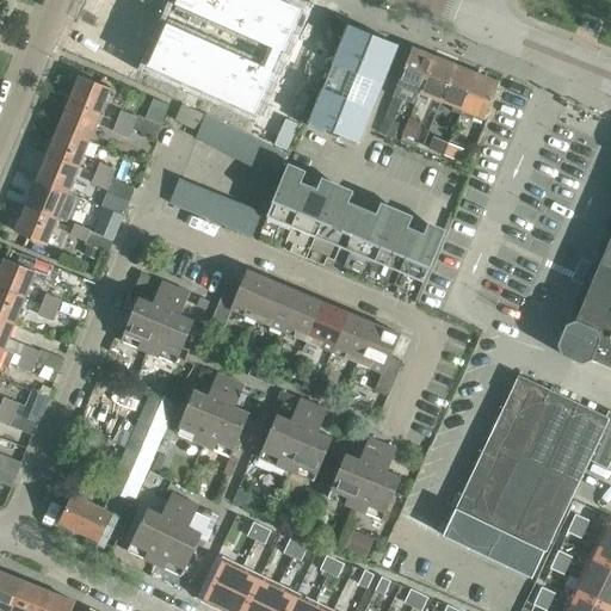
[(96,0),(80,35),(109,47),(131,56),(155,0),(96,0)]
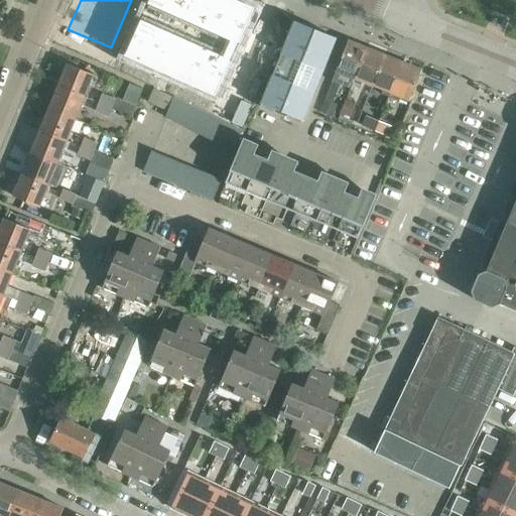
[(149,0),(124,54),(215,96),(254,8),(236,0),(149,0)]
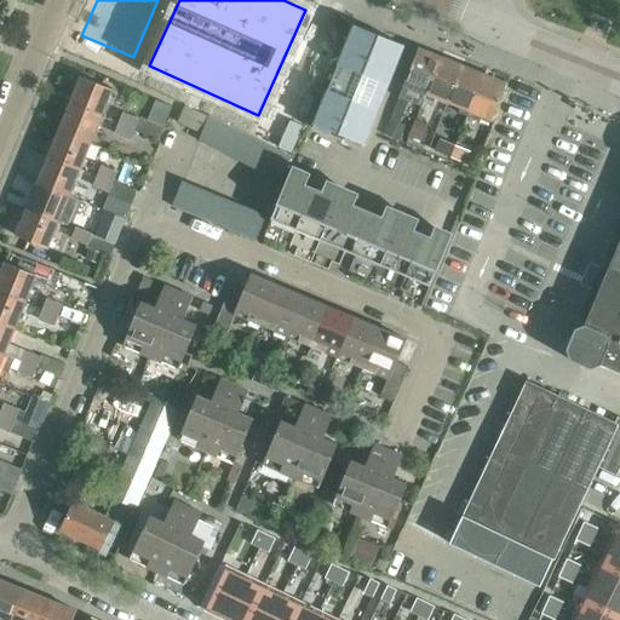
[(313,124),(332,132),(365,145),(366,143),(365,143),(371,128),(371,130),(372,127),(371,126),(377,113),(405,46),(352,26),(352,28),(346,44),(345,44),(344,46),(345,46),(338,63),(338,62),(337,64),(338,65),(327,90),(326,92),(321,105),(320,105),(320,108),(314,122),(314,121),(313,124)]
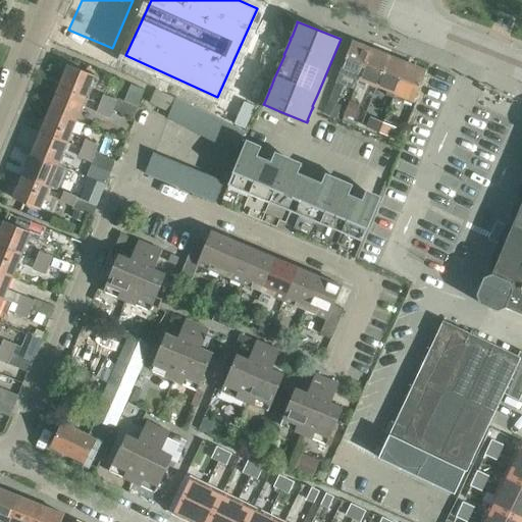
[(349,81),(357,84),(370,50),(352,42),(341,71),(351,75),(349,81)]
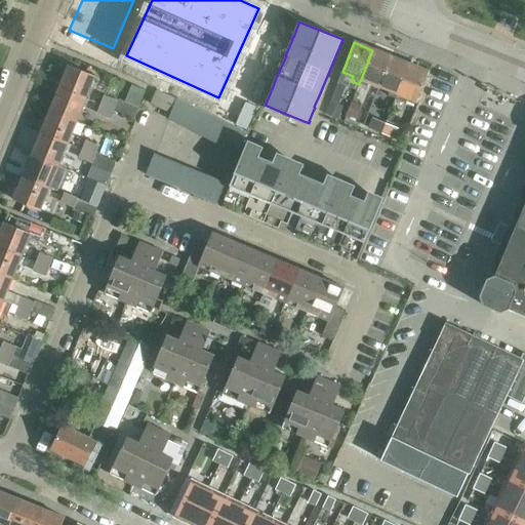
[(369,82),(379,86),(391,57),(372,50),(359,84),(367,87),(369,82)]
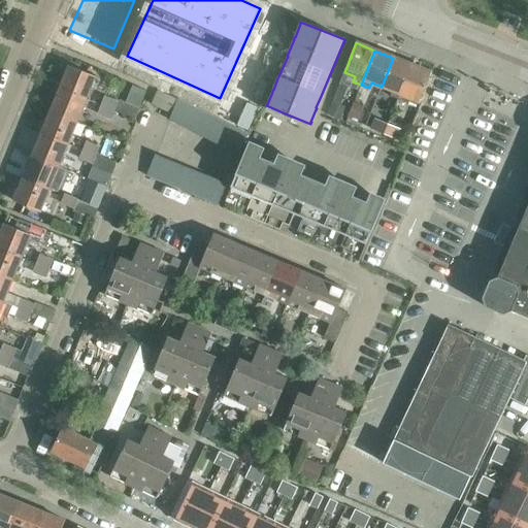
[(390,96),(398,99),(413,65),(393,58),(382,87),(392,91),(390,96)]
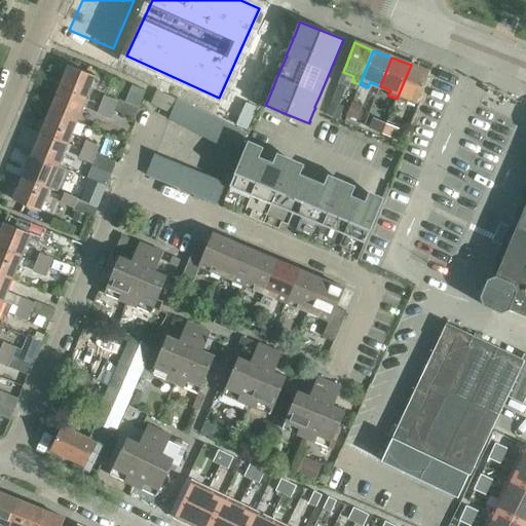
[(411,65),(397,99),(405,102),(407,98),(417,102),(429,73),(411,65)]
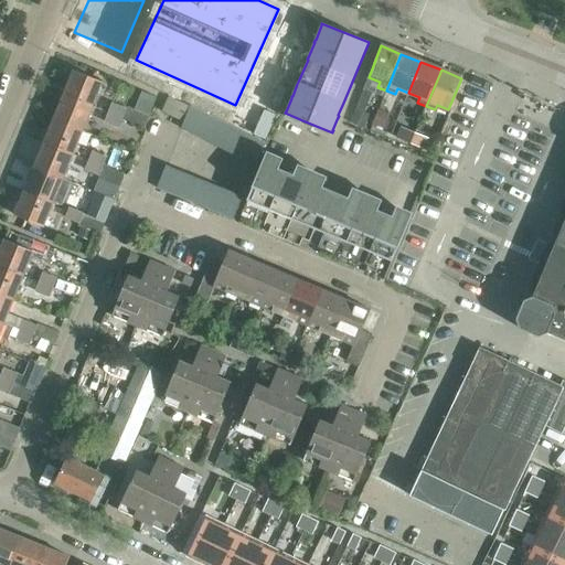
[(92,107),(102,82),(74,71),(64,95),(92,107)]
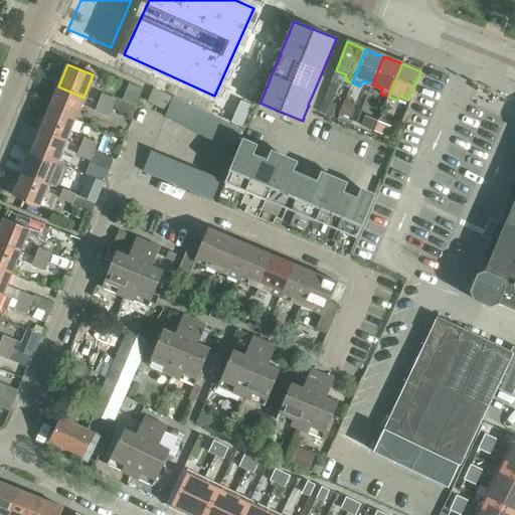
[(74,119),(83,98),(58,87),(49,109),(74,119)]
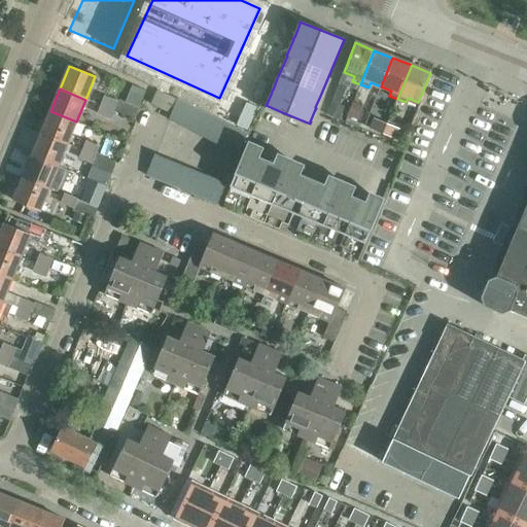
[(152,101),(166,107),(172,96),(159,90),(152,101)]
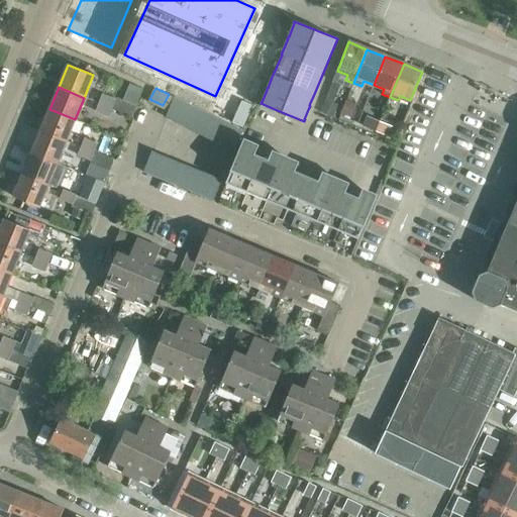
[(111,109),(114,100),(102,96),(99,104),(111,109)]
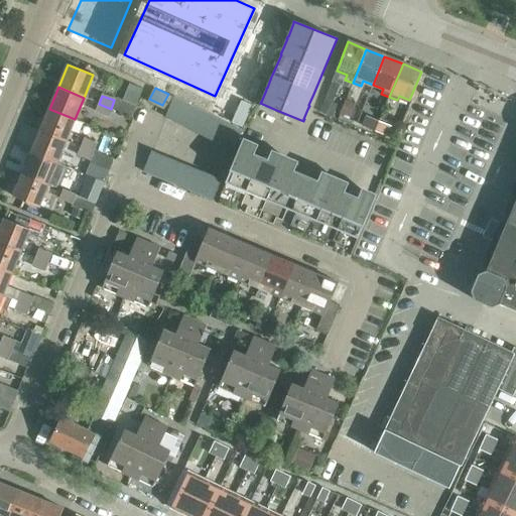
[(165,117),(175,122),(184,102),(173,97),(165,117)]
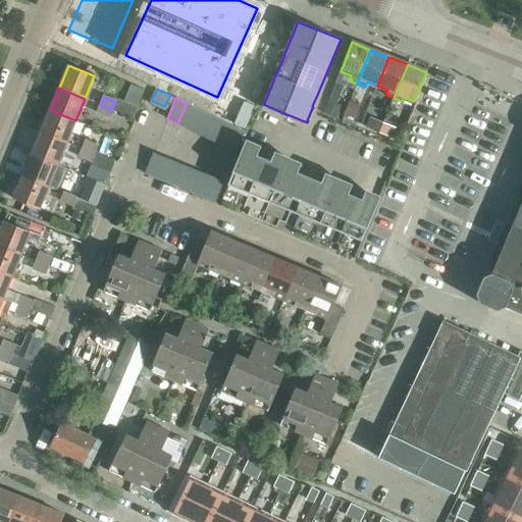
[(133,118),(137,107),(117,99),(113,109),(133,118)]
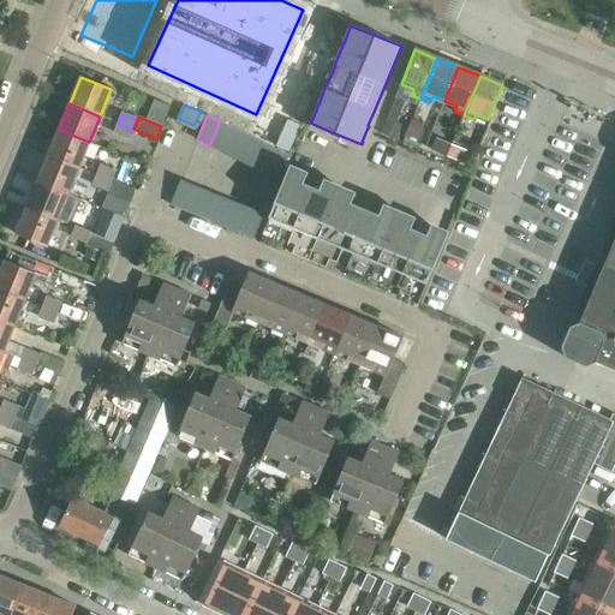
[(384,133),(396,138),(402,125),(389,119),(384,133)]
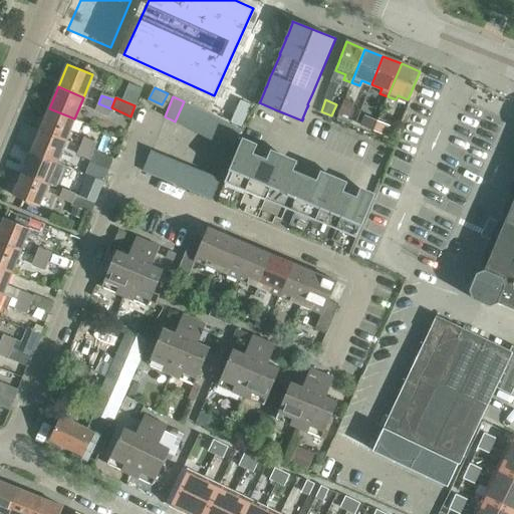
[(175,121),(184,126),(193,106),(184,101),(175,121)]
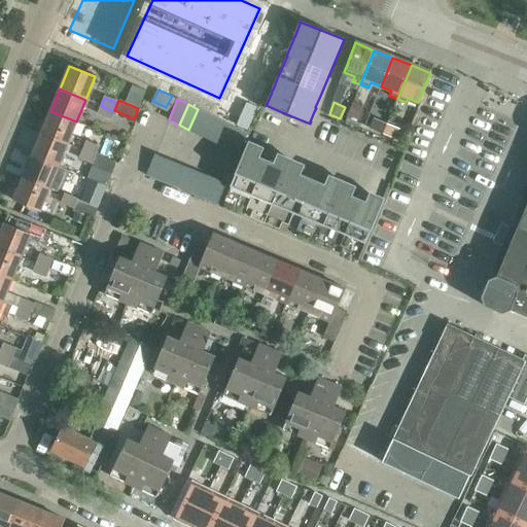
[(110,119),(113,111),(101,106),(98,114),(110,119)]
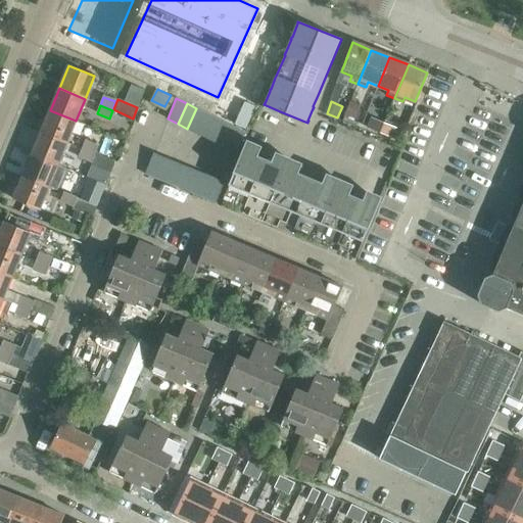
[(359,111),(348,106),(342,123),(352,127),(359,111)]
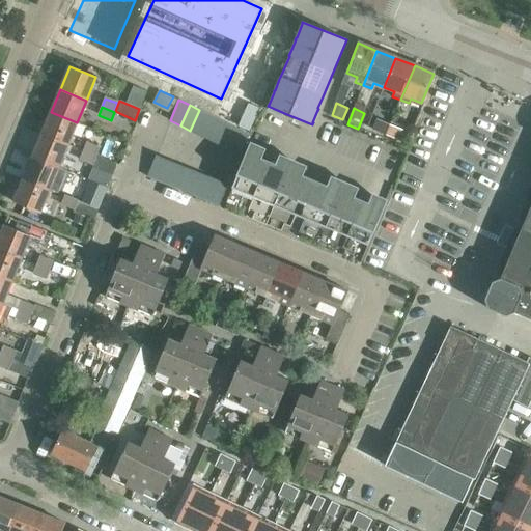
[(190,131),(200,136),(210,115),(199,110),(190,131)]
